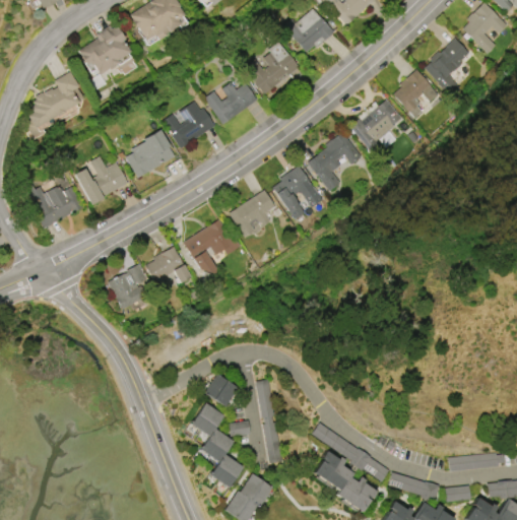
[(59,0),(55,2),(56,3),(47,7),(46,6),(43,8),(39,0),(59,0)]
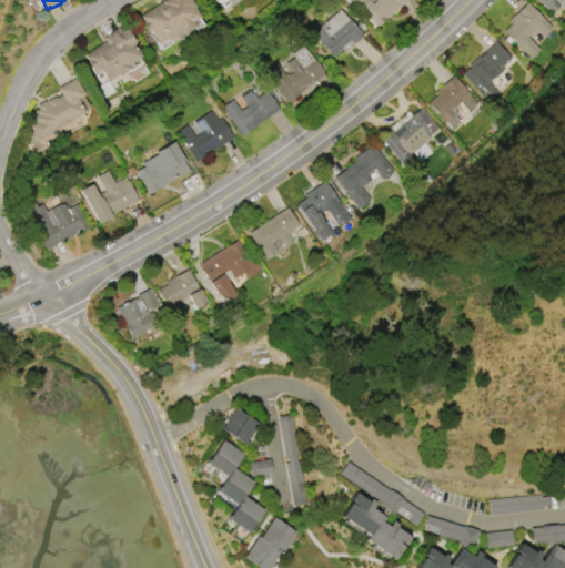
[(192,0),(197,7),(195,7),(202,17),(194,21),(199,29),(188,37),(185,33),(182,36),(184,38),(175,43),(173,40),(171,41),(170,39),(161,44),(152,31),(151,31),(142,16),(167,0),(192,0)]
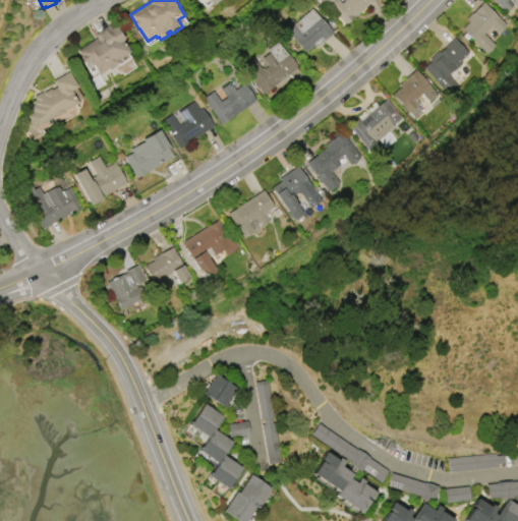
[(375,0),(349,24),(326,0),(342,0),(345,3),(348,0),(375,0)]
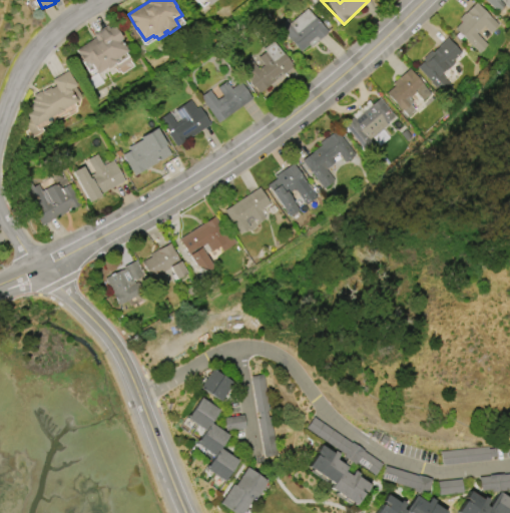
[(501,12),(488,0),(509,0),(509,5),(508,4),(501,12)]
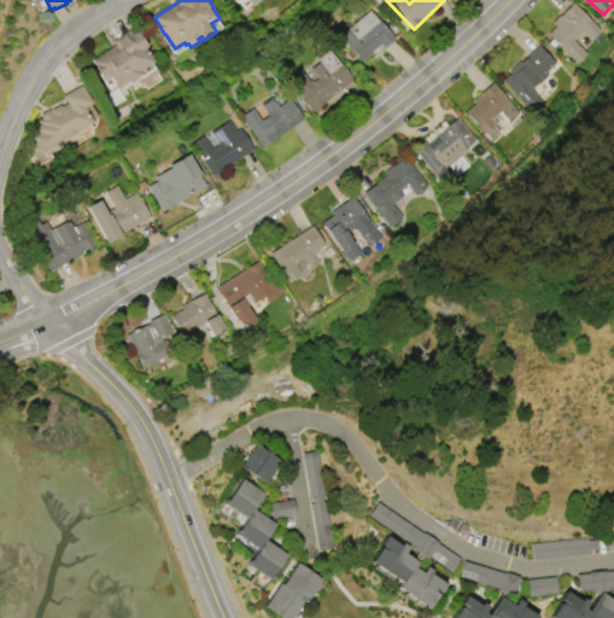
[(580,64),(549,34),(557,25),(554,23),(561,15),(562,16),(576,3),(603,29),(595,39),(585,30),(577,40),(590,53),(580,64)]
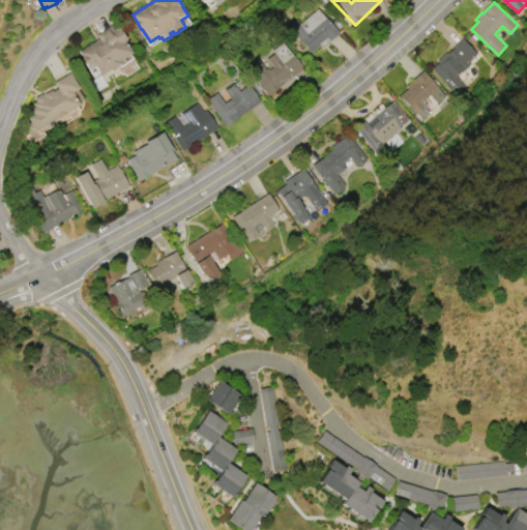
[(321,8),(342,32),(324,48),(322,46),(313,54),(292,30),(308,18),(309,19),(321,8)]
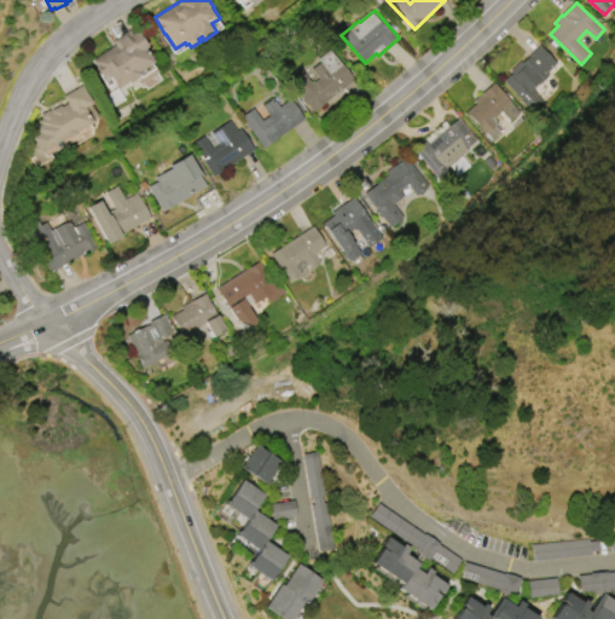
[(157,62),(141,71),(144,74),(120,88),(110,73),(105,76),(94,59),(117,45),(115,40),(132,29),(134,34),(140,30),(151,46),(149,48),(157,62)]
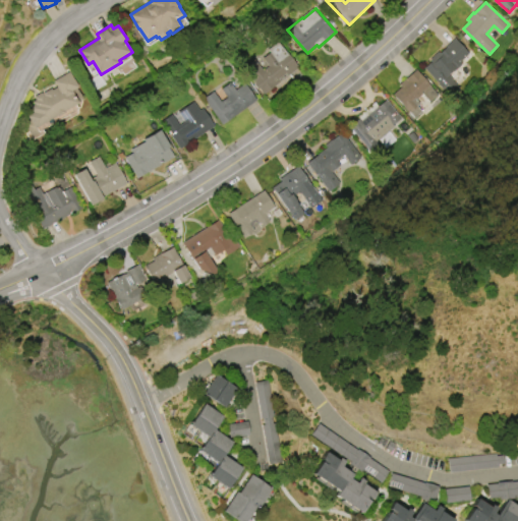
[(440,82),(425,68),(433,61),(432,59),(440,52),(441,54),(456,39),(471,53),(463,61),(465,63),(455,72),(454,71),(451,74),(455,79),(460,85),(450,95),(440,83),(440,82)]
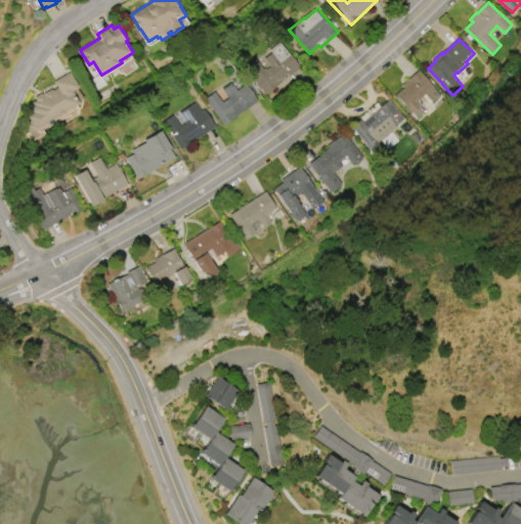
[(303,67),(266,95),(247,69),(258,59),(267,71),(272,67),(266,58),(275,52),(272,49),(283,41),(303,67)]
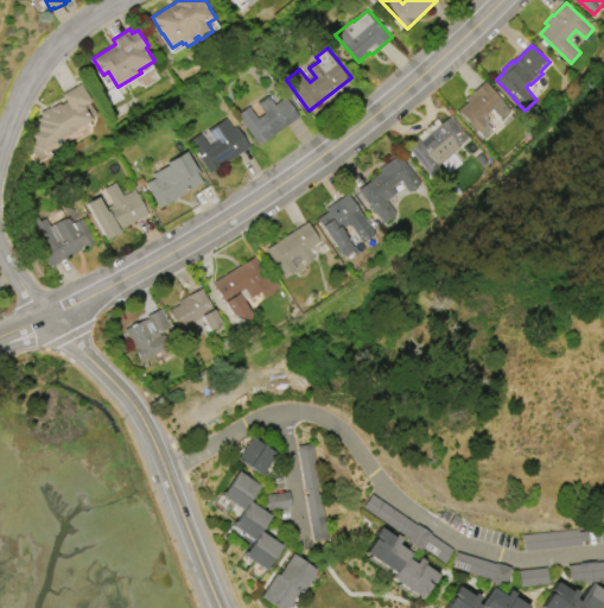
[(468,99),(488,81),(513,109),(503,119),(495,109),(488,115),(491,120),(488,122),(494,130),(485,137),(479,131),(477,132),(459,111),(470,101),(468,99)]
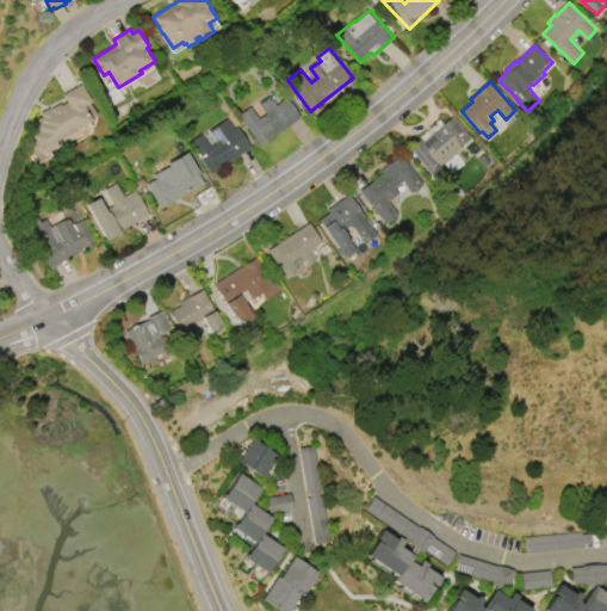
[(63,94),(82,84),(101,116),(78,129),(79,131),(69,136),(69,135),(45,149),(49,156),(41,161),(32,146),(38,142),(35,135),(41,131),(37,125),(42,123),(41,119),(44,117),(42,113),(50,107),(51,110),(61,104),(62,105),(68,102),(63,94)]
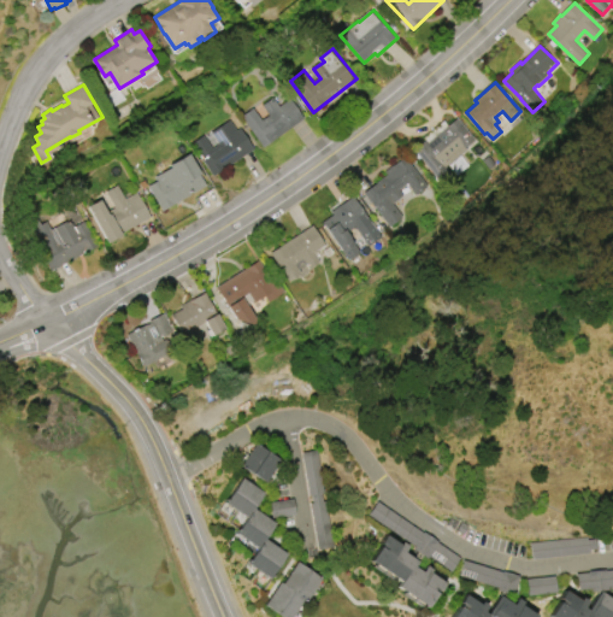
[(265,147),(243,116),(255,107),(264,119),(271,115),(264,105),(275,98),(281,106),(292,98),(306,118),(265,147)]
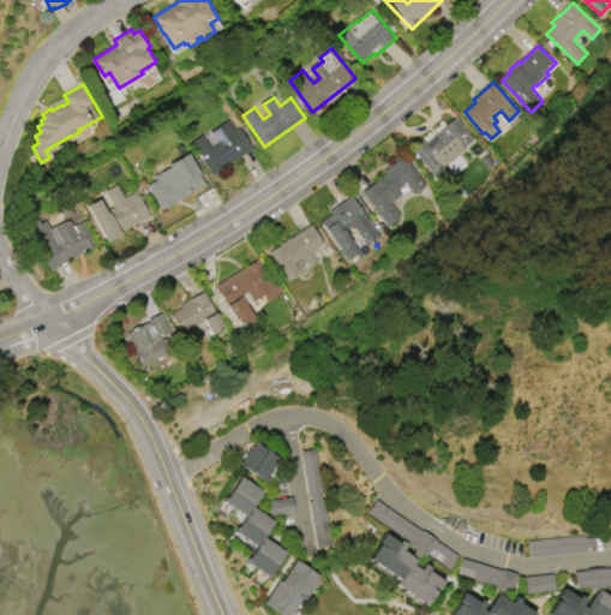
[(424,136),(443,120),(448,125),(457,118),(475,139),(466,147),(467,148),(445,166),(448,168),(437,177),(414,149),(426,139),(424,136)]
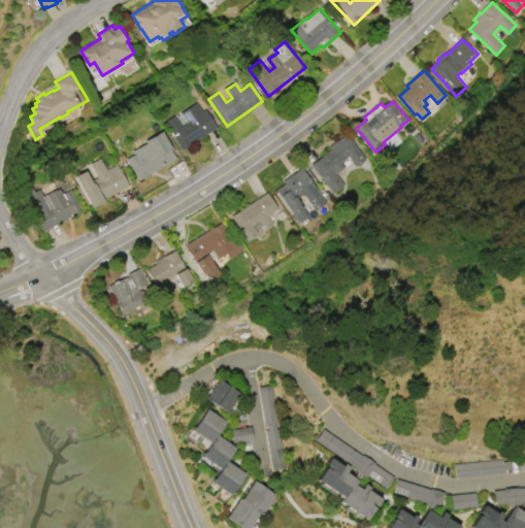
[(219,128),(184,150),(165,122),(176,116),(183,127),(189,123),(183,112),(199,102),(204,111),(207,109),(219,128)]
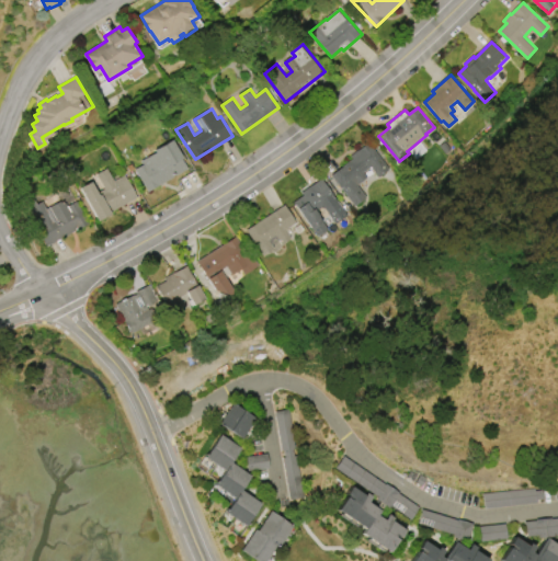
[(190,169),(149,192),(136,169),(144,164),(141,161),(157,152),(156,150),(174,139),(184,158),(183,158),(190,169)]
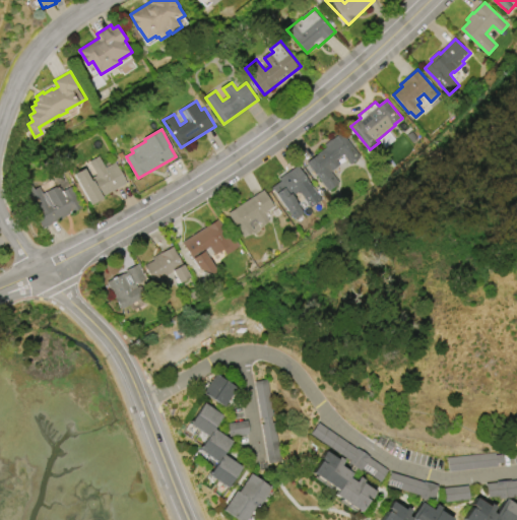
[(351,164),(344,154),(338,159),(341,165),(332,172),(341,182),(330,191),(308,163),(328,147),(326,144),(343,132),(362,156),(358,161),(351,164)]
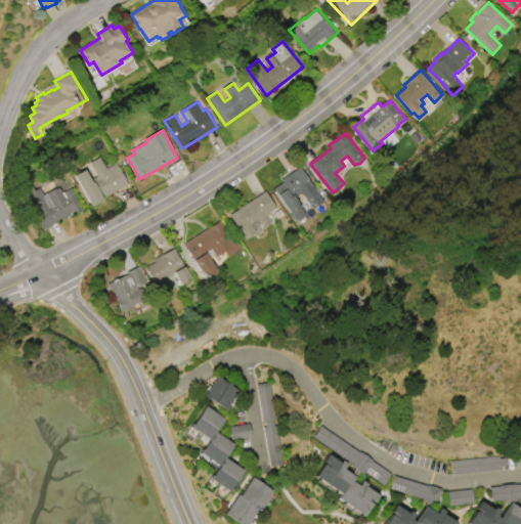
[(92,206),(76,175),(86,170),(92,180),(98,176),(91,163),(101,157),(107,169),(119,164),(130,184),(104,199),(104,200),(92,206)]
